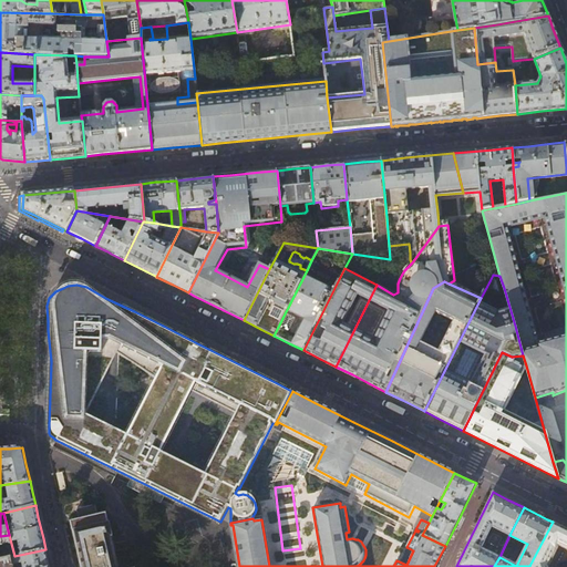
[(73,527),(82,566),(119,566),(106,514),(72,522),(73,527)]
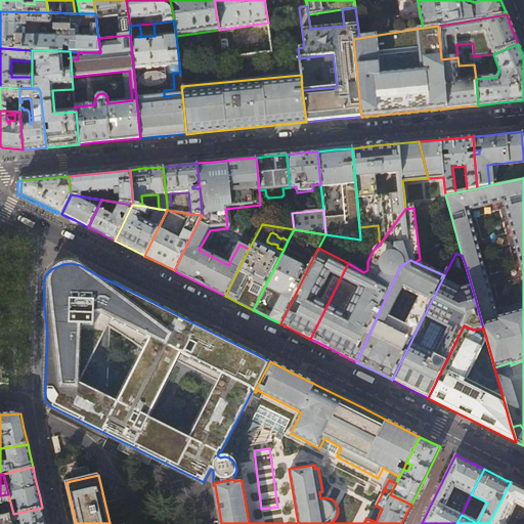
[(523,488),(511,482),(489,523),(515,523),(517,520),(523,518),(523,488)]
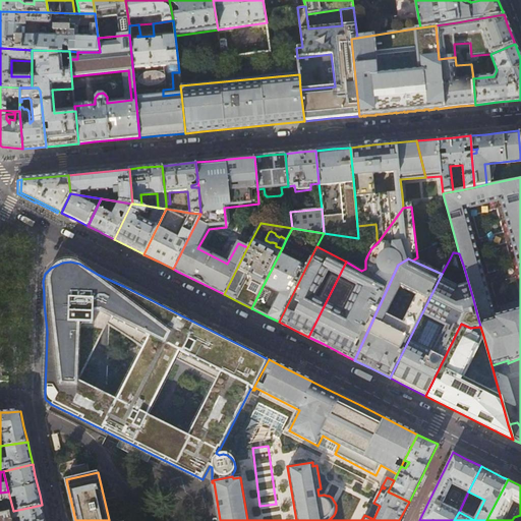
[(8,491),(0,493),(0,513),(9,512),(13,511),(8,491)]
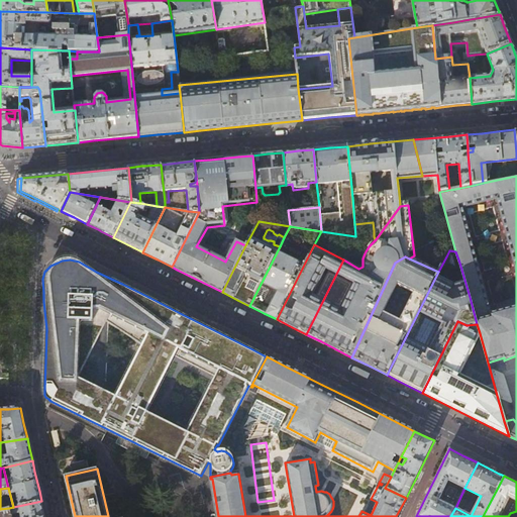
[(44,516),(41,501),(13,507),(9,508),(11,514),(20,512),(20,515),(17,516),(44,516)]
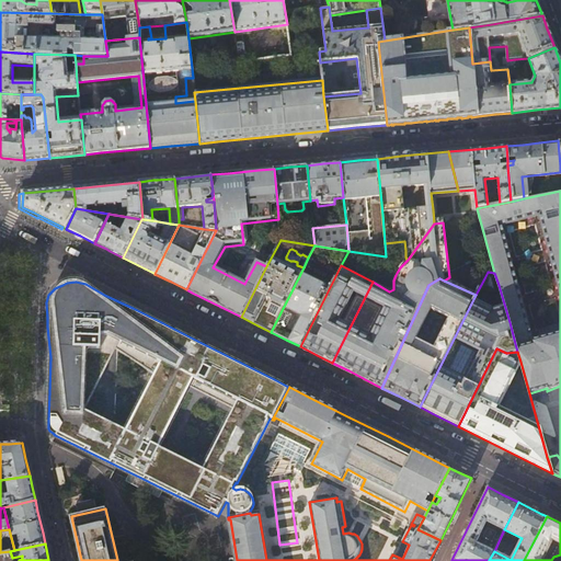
[(12,560),(12,558),(10,551),(0,552),(0,560),(12,560)]
